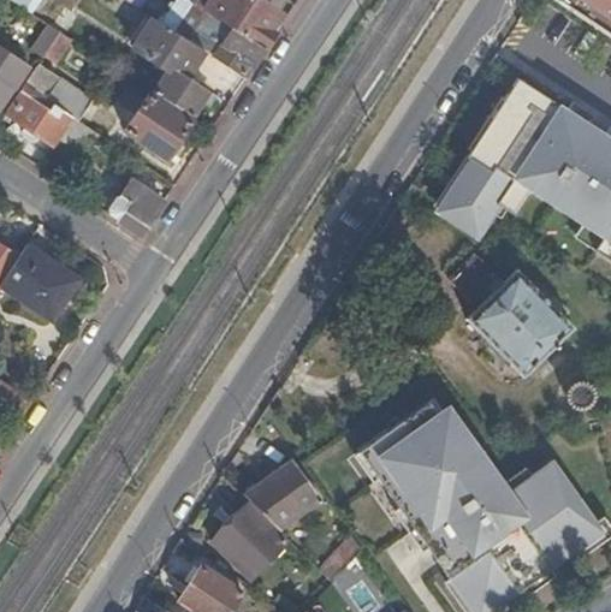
[(18,0),(35,11),(41,0),(18,0)]
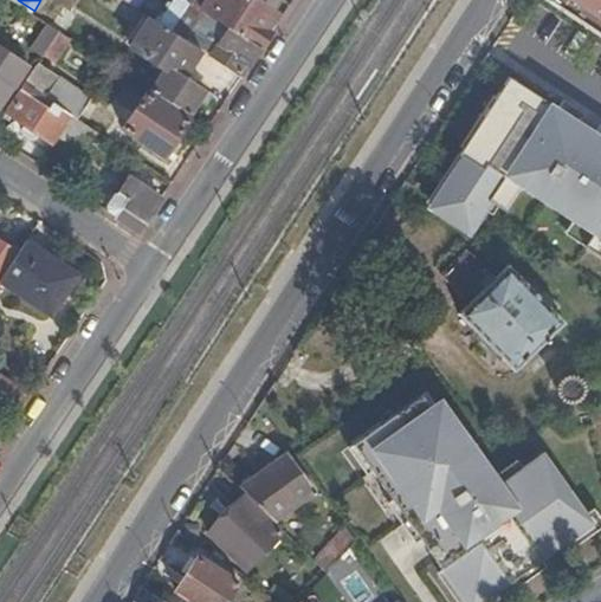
[(196,5),(205,11),(212,0),(196,0),(195,4),(196,5)]
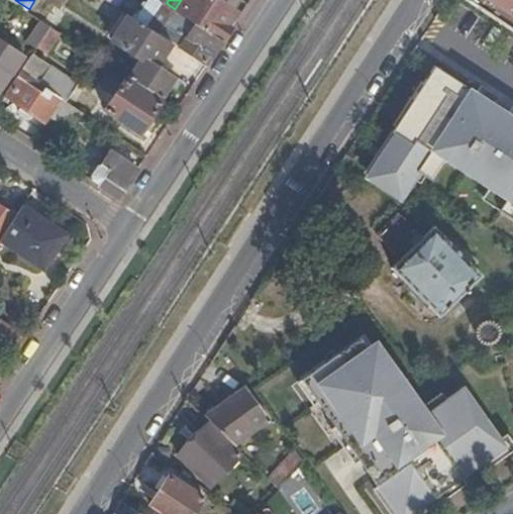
[(181,0),(175,9),(224,40),(233,25),(229,23),(235,14),(214,0),(181,0)]
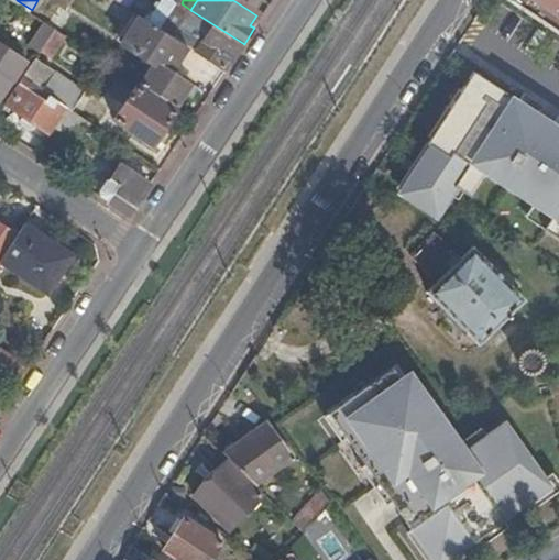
[(532,0),(558,18),(558,0),(532,0)]
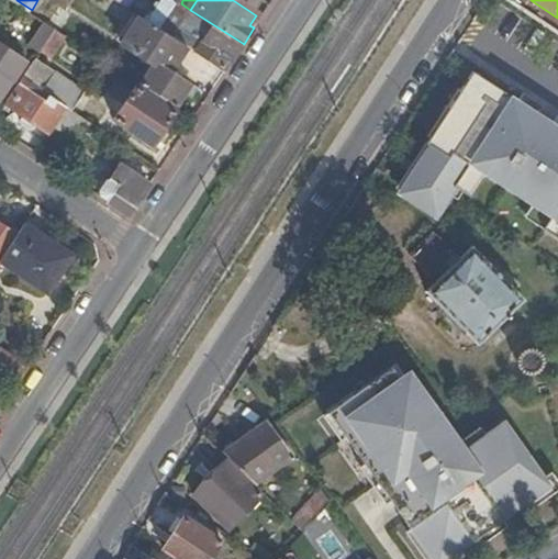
[(188,45),(226,70),(244,44),(190,10),(182,4),(166,31),(188,45)]
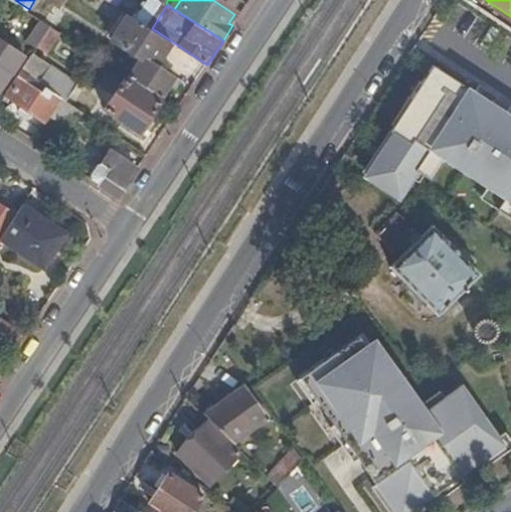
[(129,74),(162,96),(175,74),(158,62),(172,41),(152,28),(129,13),(112,38),(140,57),(129,74)]
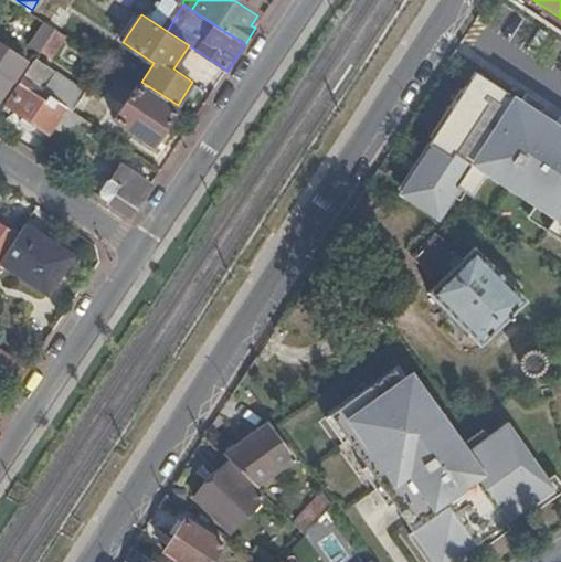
[(32,44),(42,50),(57,27),(48,21),(32,44)]
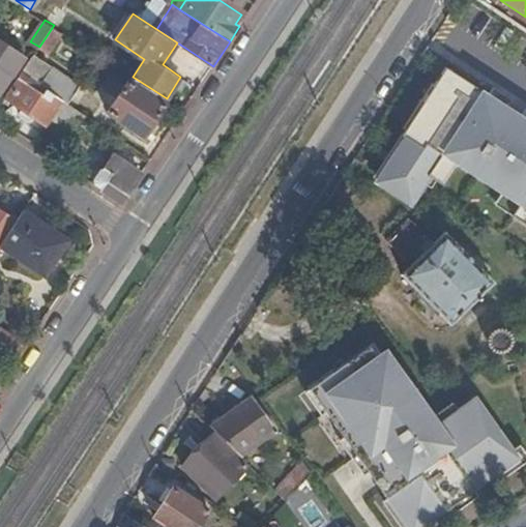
[(49,53),(63,31),(54,25),(39,47),(49,53)]
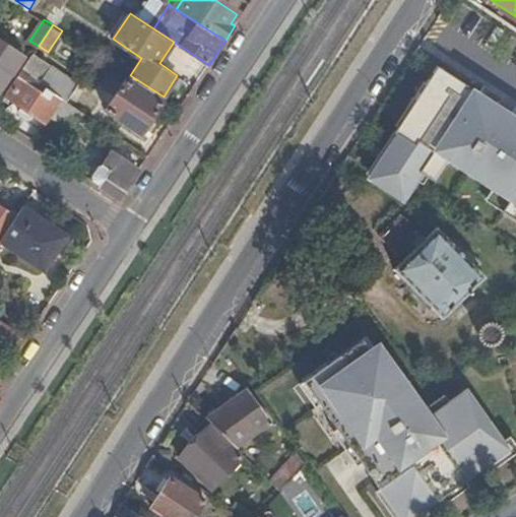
[(0,89),(1,91),(25,56),(0,39),(0,89)]
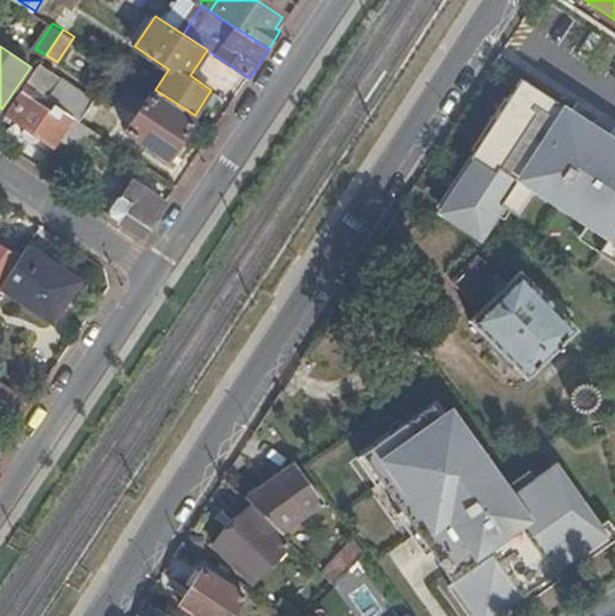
[(75,116),(80,119),(93,99),(40,64),(27,84),(74,115),(75,116)]
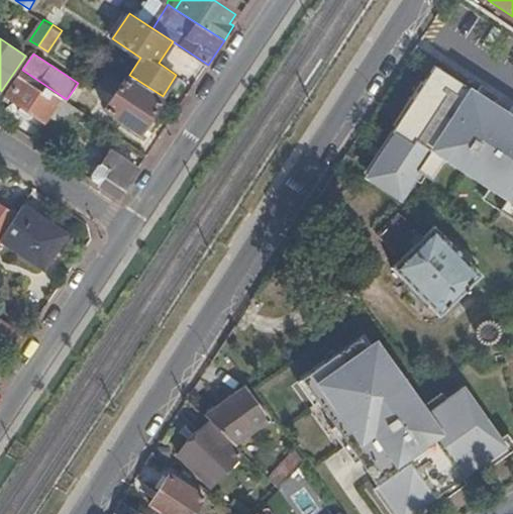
[(512,113),(441,69),(373,174),(411,199),(438,157),(512,204),(512,113)]
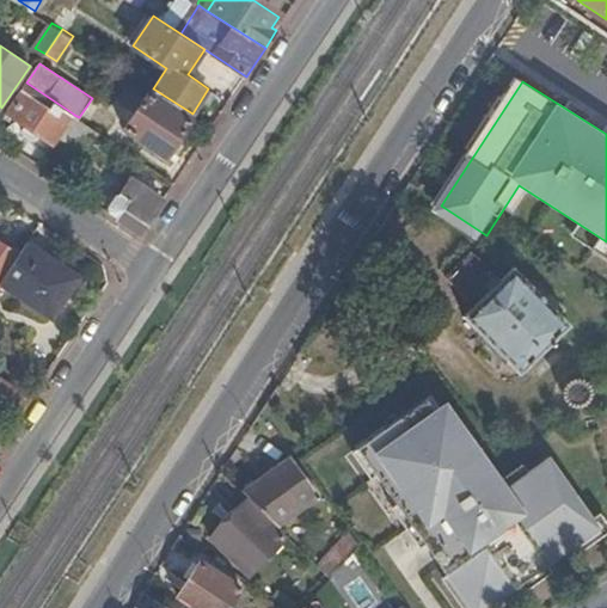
[(54,142),(73,114),(26,83),(7,110),(54,142)]
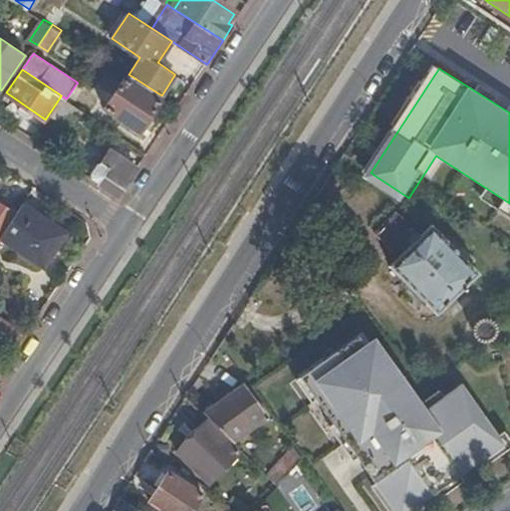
[(141,130),(161,98),(124,75),(104,106),(141,130)]
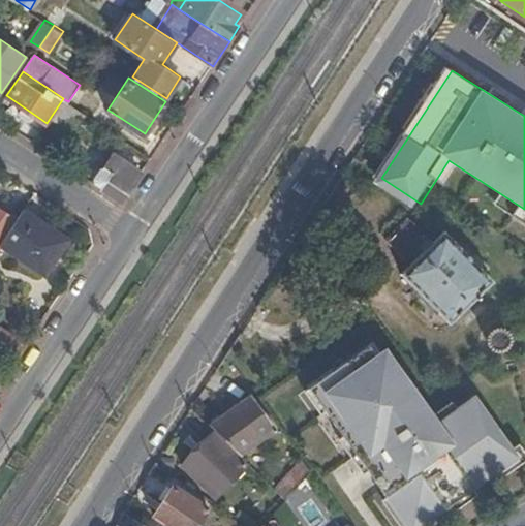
[(61,150),(86,114),(68,101),(64,99),(40,136),(61,150)]
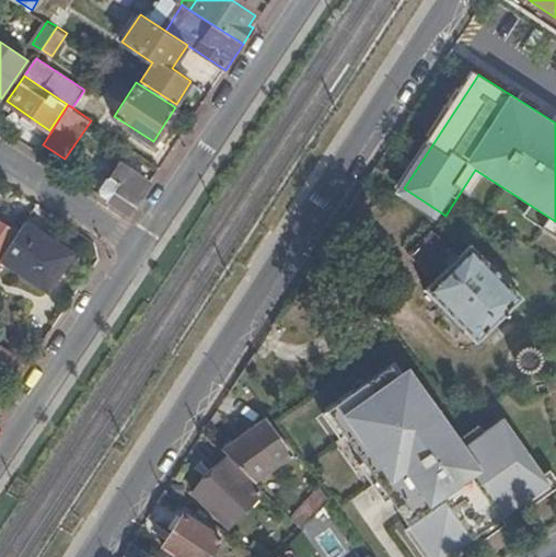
[(83,181),(99,190),(108,176),(112,175),(114,172),(97,161),(83,181)]
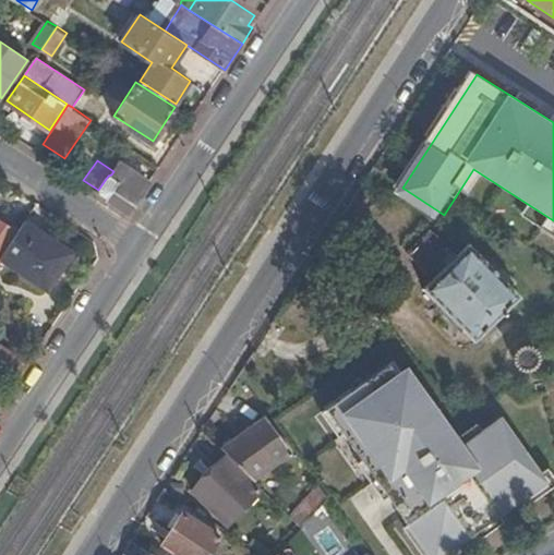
[(129,210),(149,181),(121,161),(113,171),(111,175),(108,176),(98,190),(129,210)]
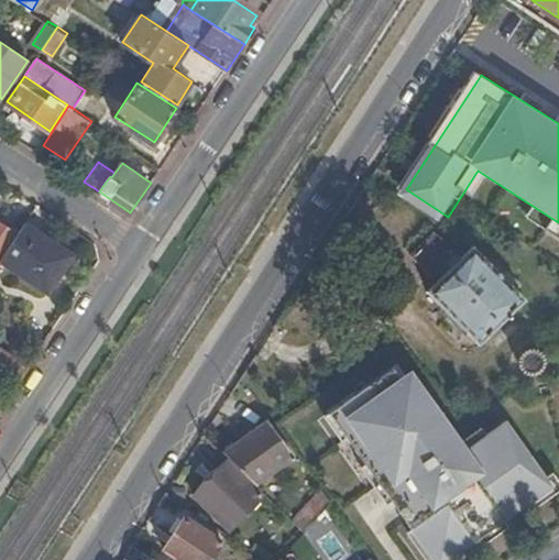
[(0,260),(1,259),(19,231),(0,218),(0,260)]
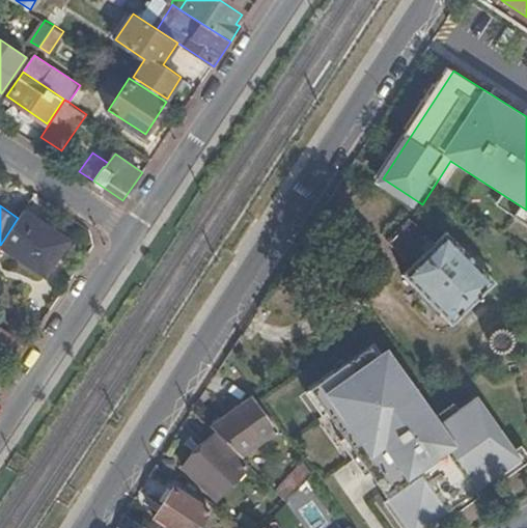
[(68,240),(24,209),(18,218),(1,244),(45,275),(68,240)]
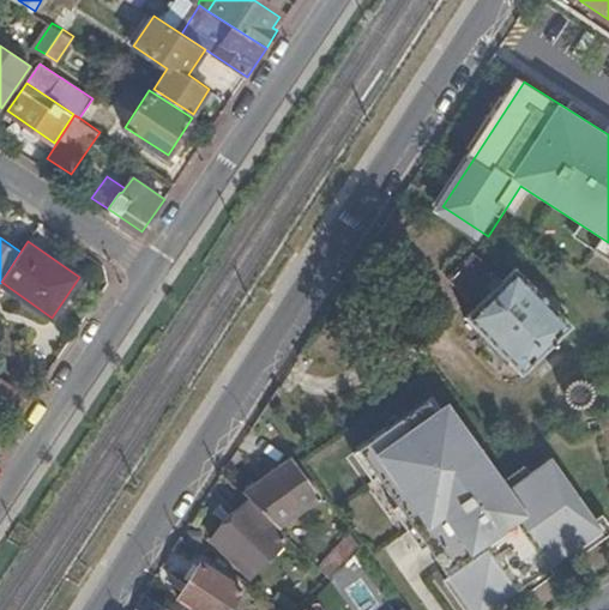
[(570,327),(514,271),(512,273),(465,319),(488,340),(482,348),(492,357),(499,351),(523,374),(570,327)]
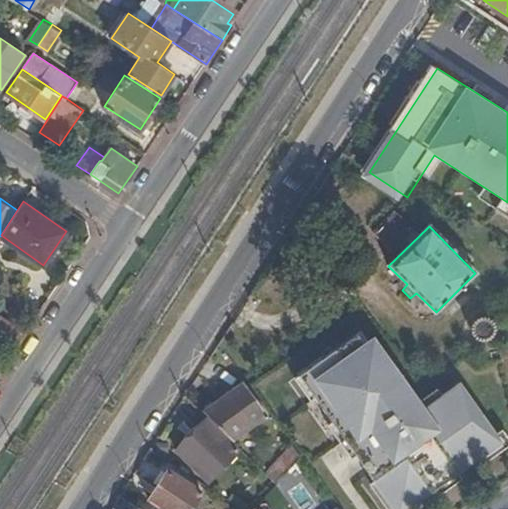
[(493,323),(491,319),(487,317),(483,316),(479,317),(475,319),(473,322),(471,326),(472,330),(473,334),(476,337),(480,339),(484,339),(488,337),(492,335),(494,331),(494,327),(493,323)]
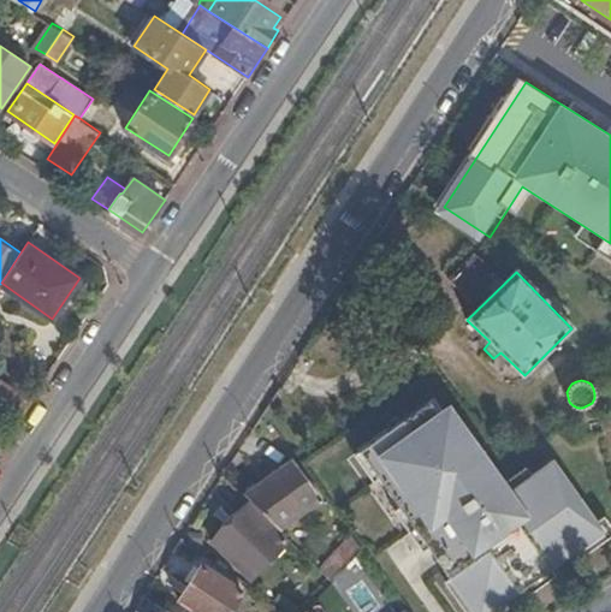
[(434,396),(363,447),(484,611),(498,611),(610,529),(610,512),(561,445),(502,487),(434,396)]
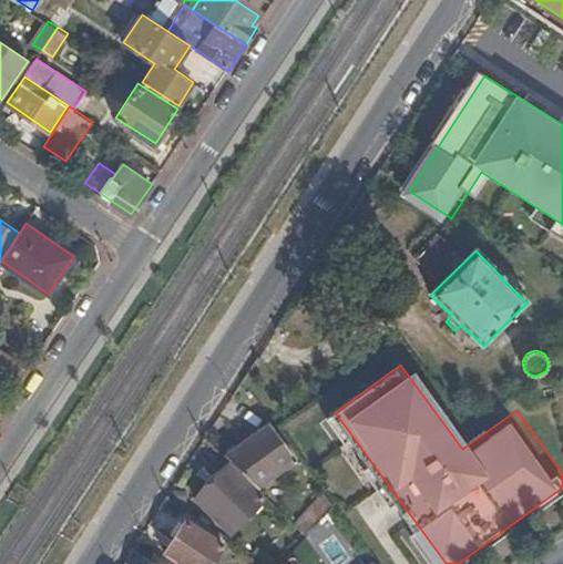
[(224,450),(229,457),(225,459),(252,485),(297,459),(270,421),(224,450)]
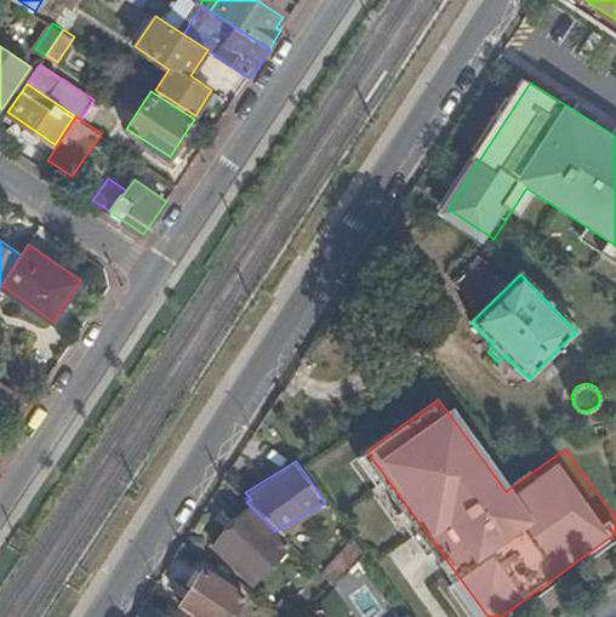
[(246,507),(211,543),(250,581),(284,546),(246,507)]
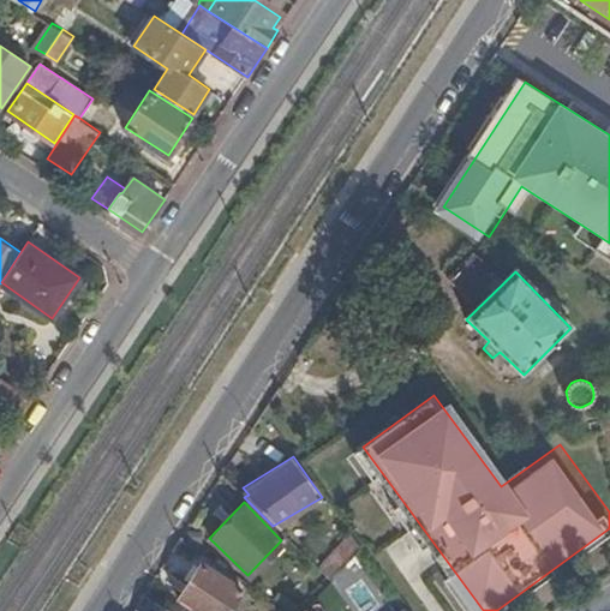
[(359,550),(350,535),(317,570),(330,582),(359,550)]
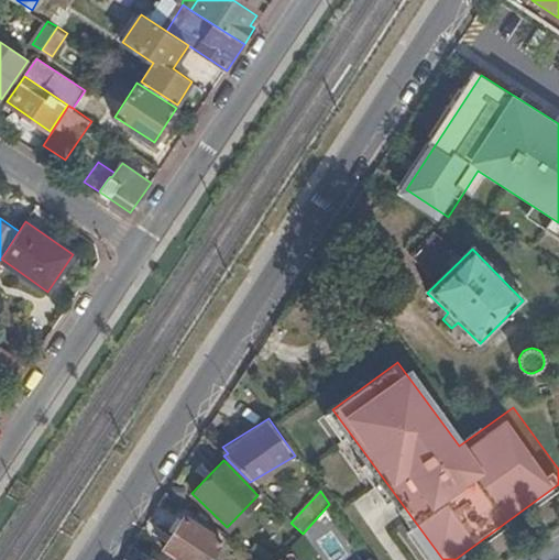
[(207,559),(220,538),(184,515),(164,545),(187,559),(207,559)]
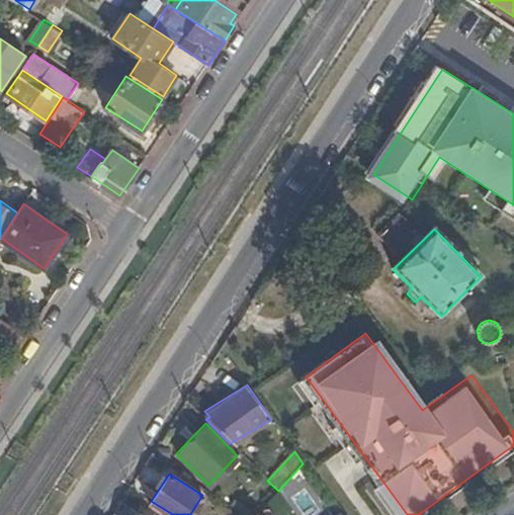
All buildings are outlined.
